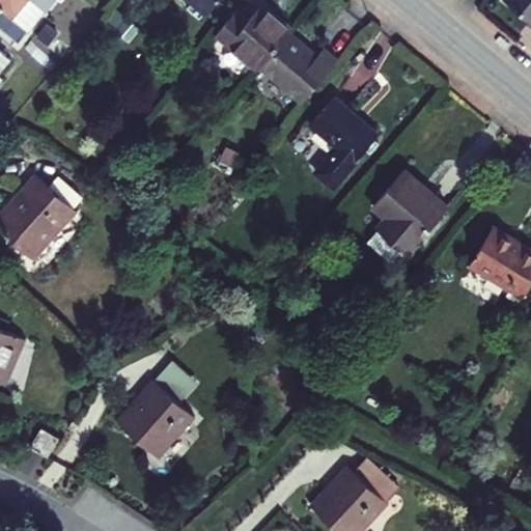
[(55,0),(0,0),(0,31),(17,46),(28,34),(16,24),(33,4),(44,14),(55,0)]
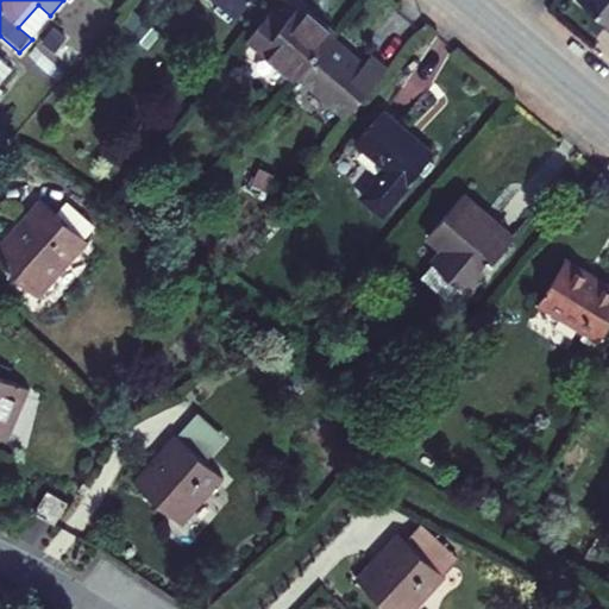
[(218,0),(237,16),(250,0),(218,0)]
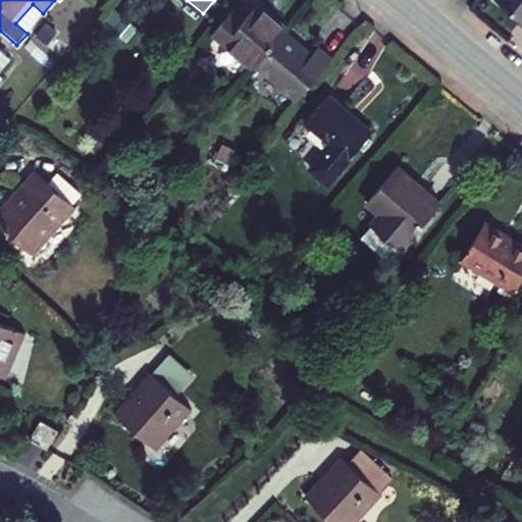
[(521,0),(499,0),(497,2),(521,23),(521,0)]
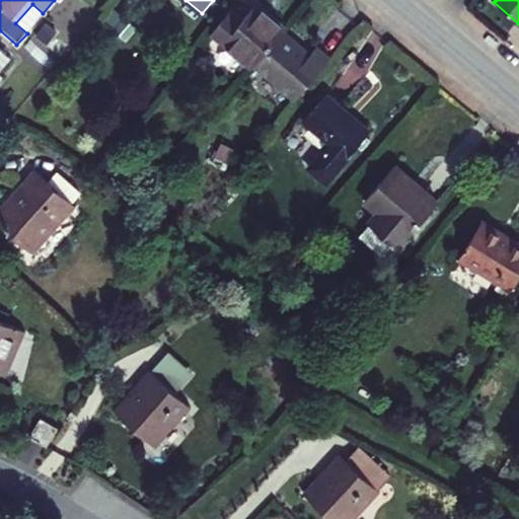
[(15,23),(27,33),(43,13),(32,4),(15,23)]
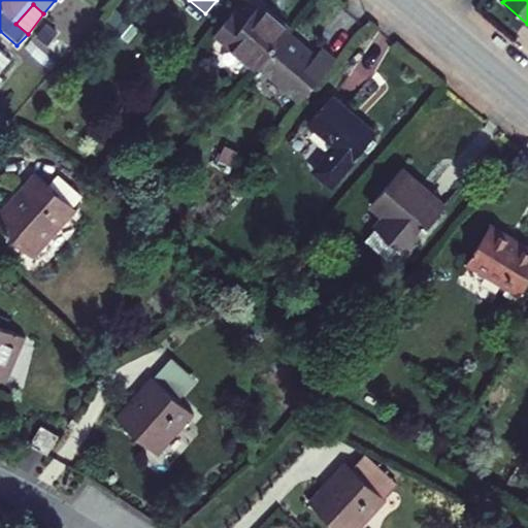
[(288,35),(290,33),(260,8),(248,24),(235,14),(223,28),(216,37),(256,72),(259,69),(288,35)]
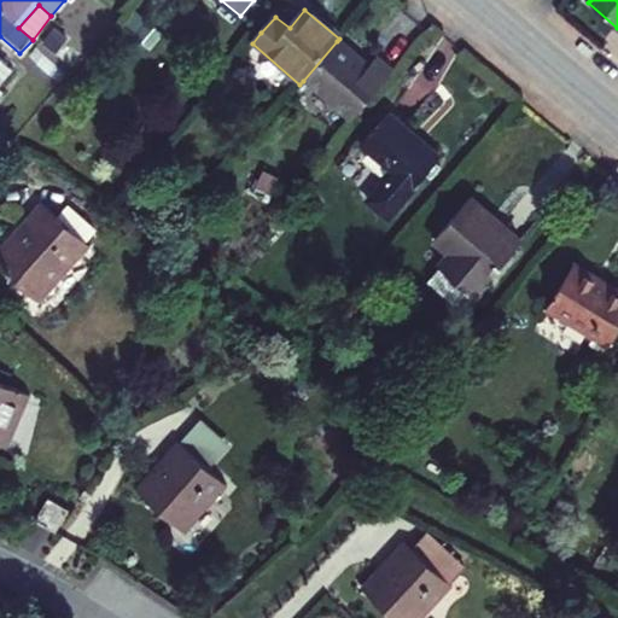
[(149,50),(162,36),(147,22),(134,36),(149,50)]
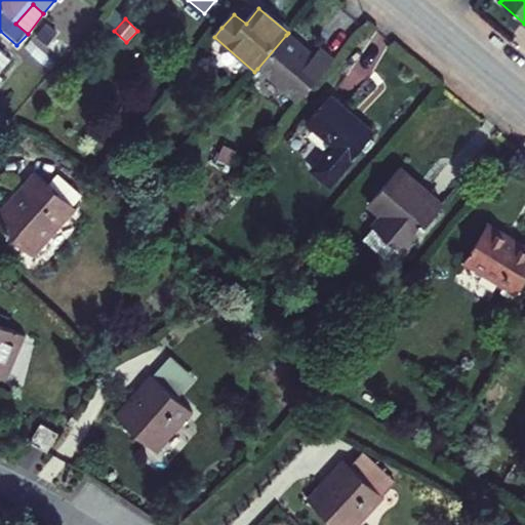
[(45,49),(57,35),(46,25),(34,39),(45,49)]
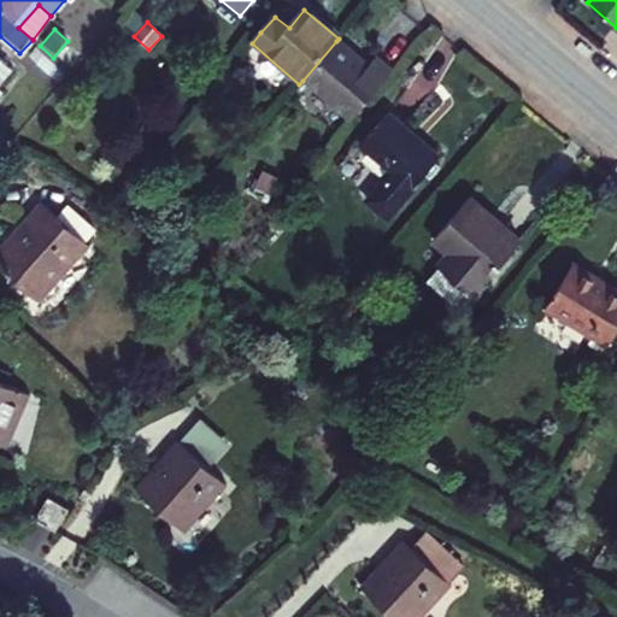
[(336,41),(303,81),(351,122),(393,72),(376,58),(365,71),(358,65),(360,62),(336,41)]
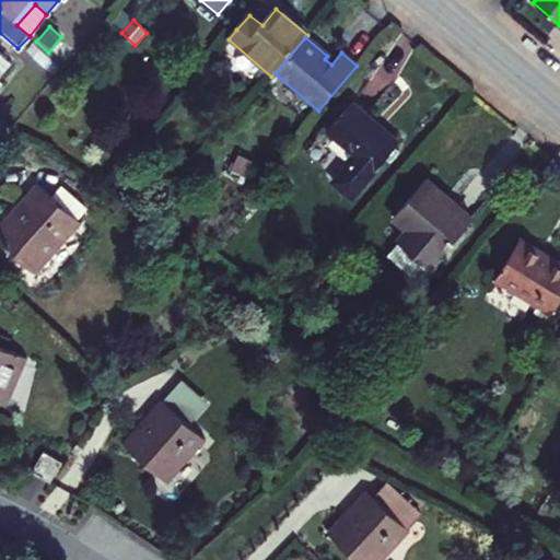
[(0,61),(8,69),(12,63),(0,53),(0,61)]
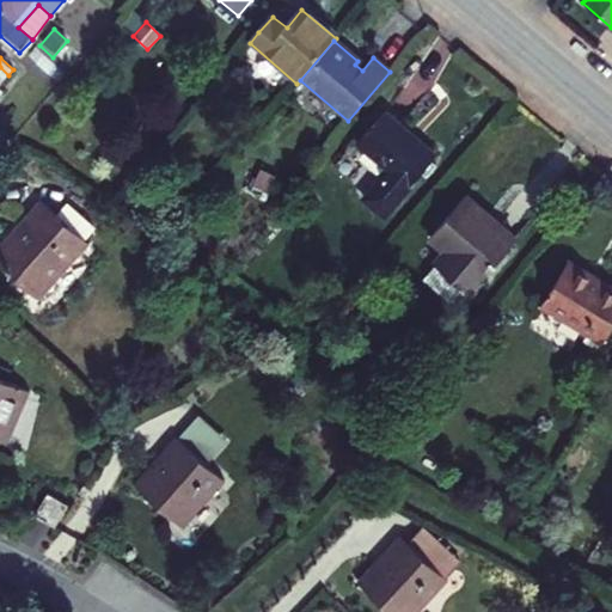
[(374,185),(395,203),(434,157),(384,114),(357,145),(387,170),(374,185)]
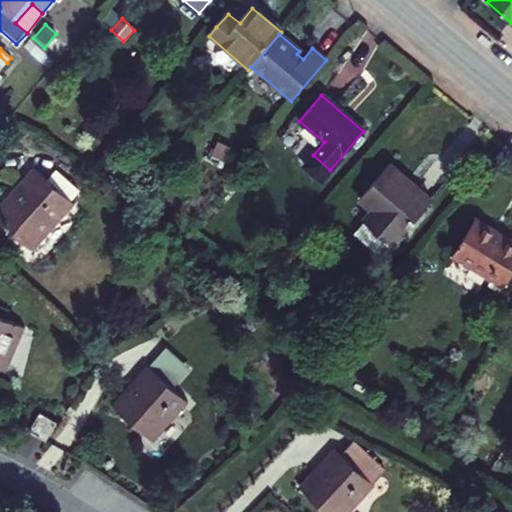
[(353,234),(382,259),(431,203),(388,165),(359,198),(373,210),(353,234)]
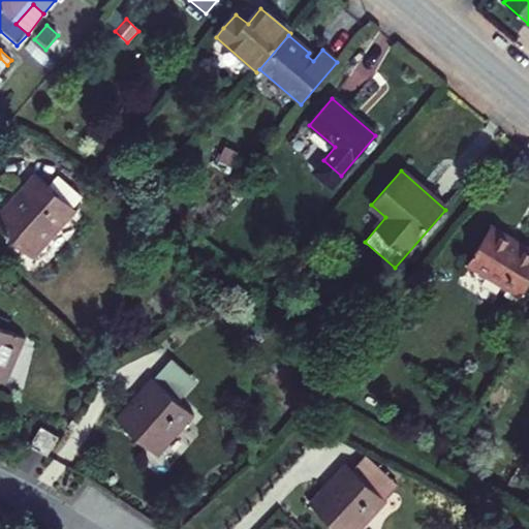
[(67,226),(80,213),(36,175),(23,188),(27,191),(0,219),(0,229),(34,260),(65,225),(67,226)]
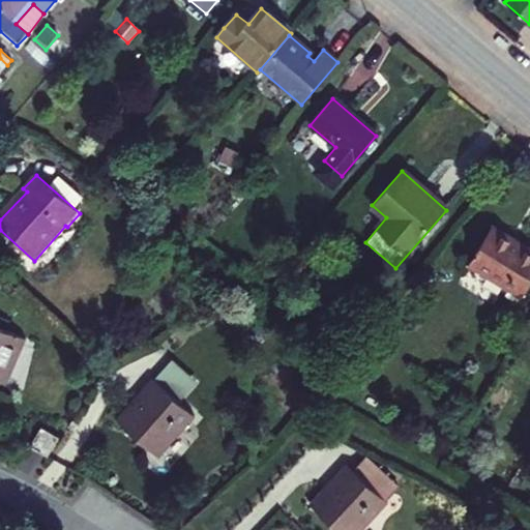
[(468,268),(522,299),(529,285),(529,249),(493,228),(468,268)]
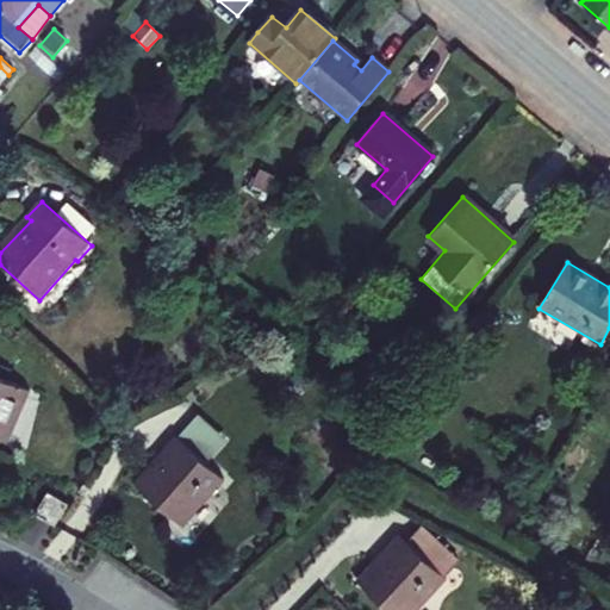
[(2,381),(0,379),(0,441),(4,442),(26,391),(2,381)]
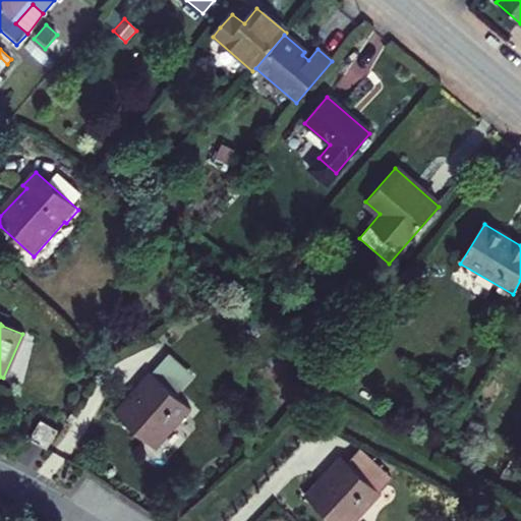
[(178,422),(180,424),(191,412),(150,373),(134,390),(137,392),(115,415),(153,450),(178,422)]
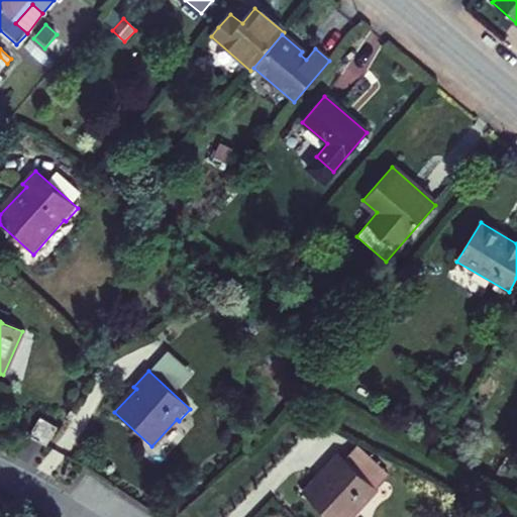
[(46,443),(57,426),(40,417),(30,434),(46,443)]
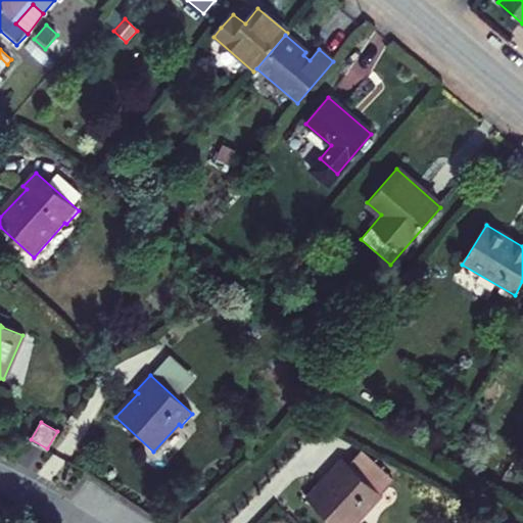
[(358,522),(381,497),(342,462),(325,477),(328,480),(307,502),(330,522),(358,522)]
